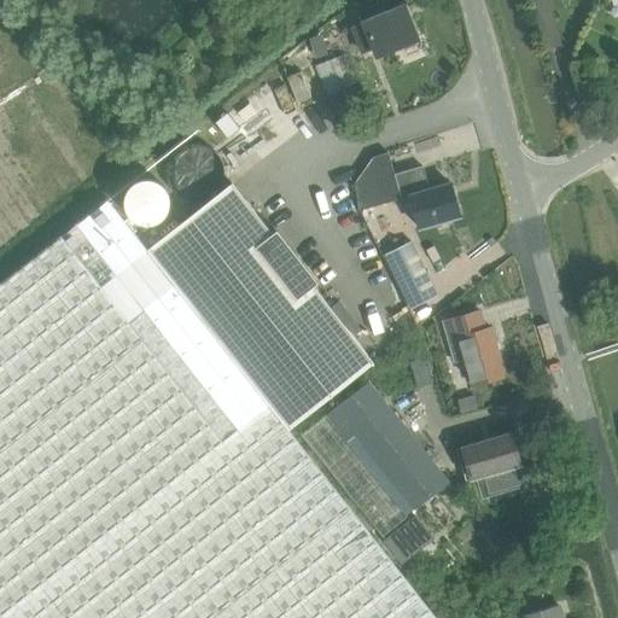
[(378,57),(418,40),(404,6),(365,23),(365,24),(353,29),(363,54),(374,50),(378,57)]
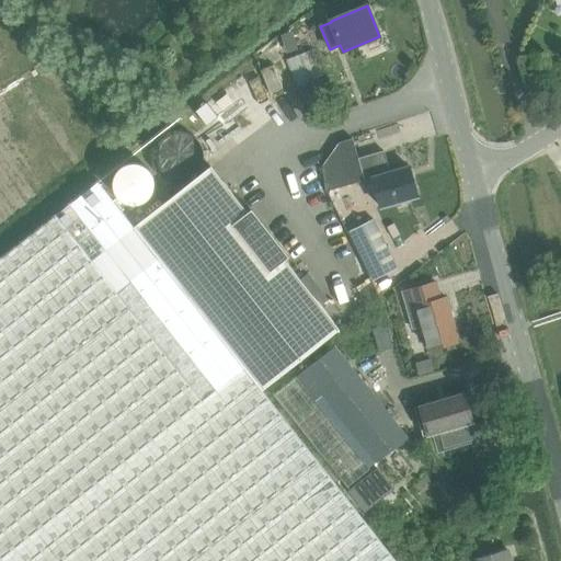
[(287,61),(298,86),(324,75),(313,50),(287,61)]
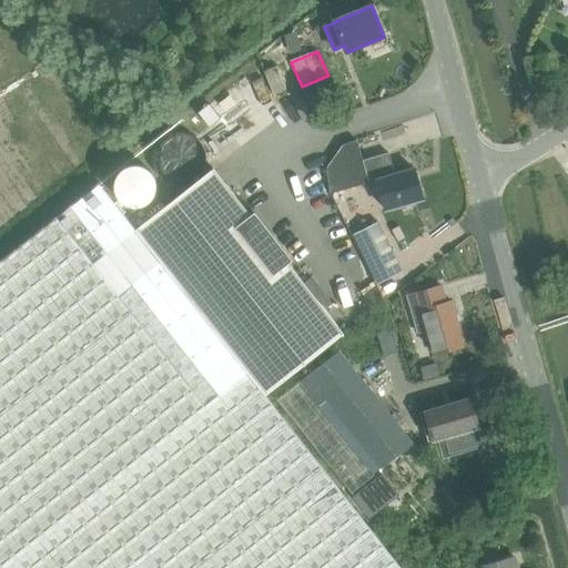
[(277,66),(264,71),(273,94),(286,89),(277,66)]
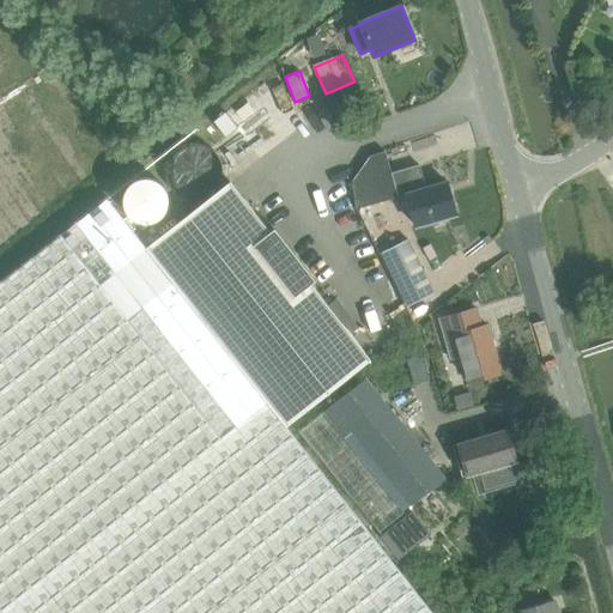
[(371,156),(353,181),(357,208),(382,201),(407,194),(412,210),(417,226),(457,216),(448,183),(426,189),(420,165),(393,173),(387,152),(371,156)]
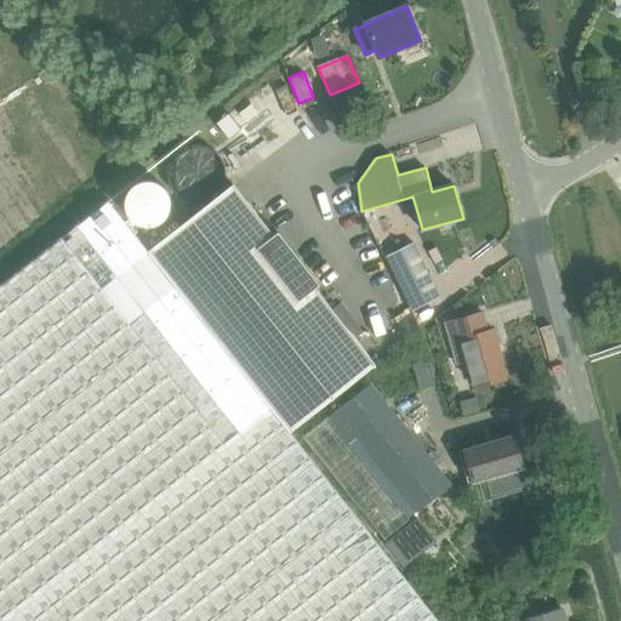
[(261,164),(235,184),(273,234),(300,214),(261,164)]
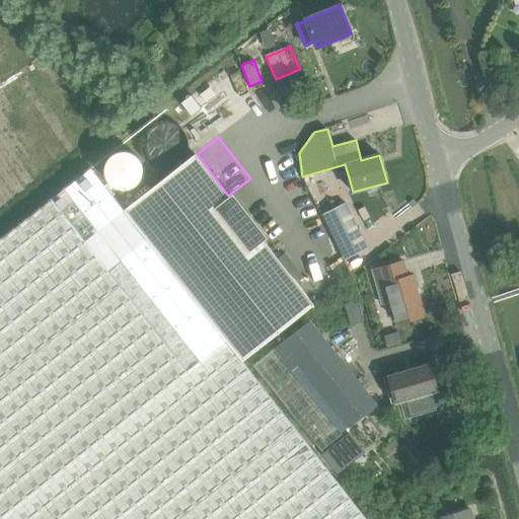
[(197,154),(125,211),(242,360),(313,304),(197,154)]
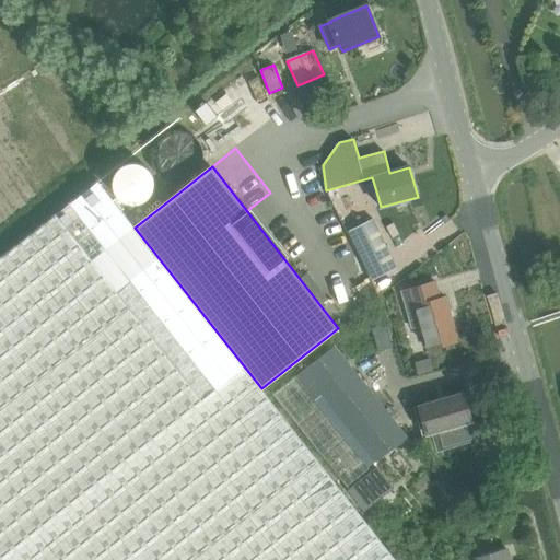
[(0,559),(395,559),(261,388),(135,228),(98,182),(0,259),(0,559)]
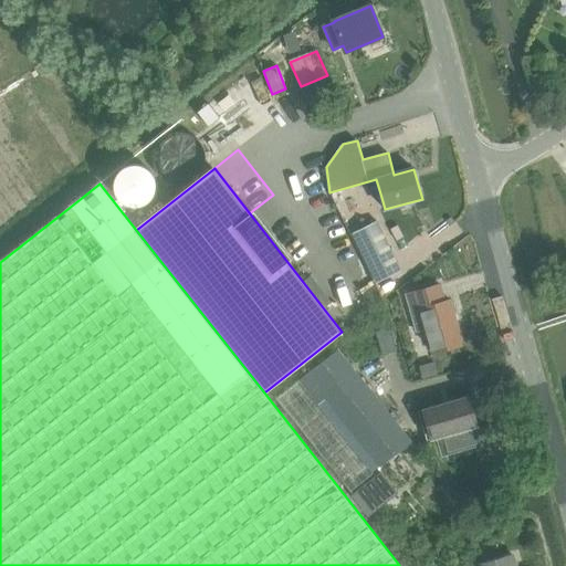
[(353,233),(377,283),(401,271),(377,221),(353,233)]
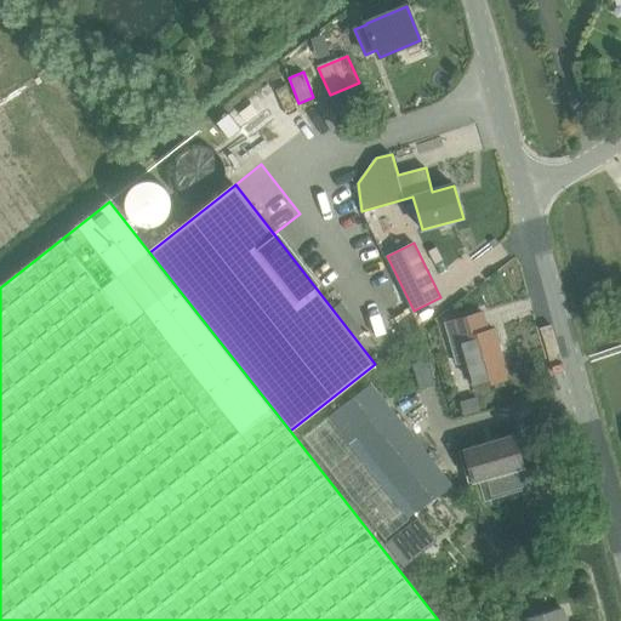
[(476,388),(508,379),(495,330),(489,332),(483,314),(446,324),(457,364),(467,362),(476,388)]
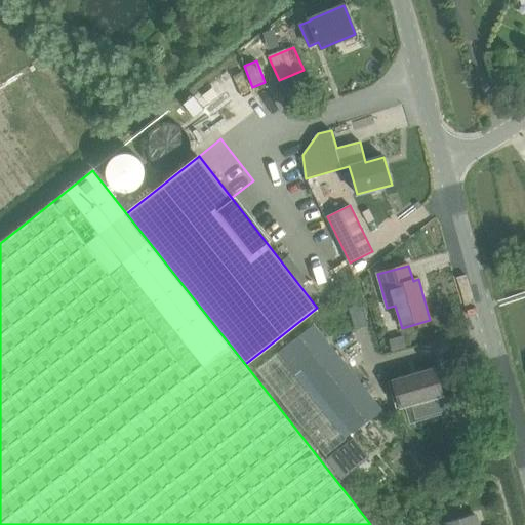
[(361,304),(349,308),(355,330),(368,326),(361,304)]
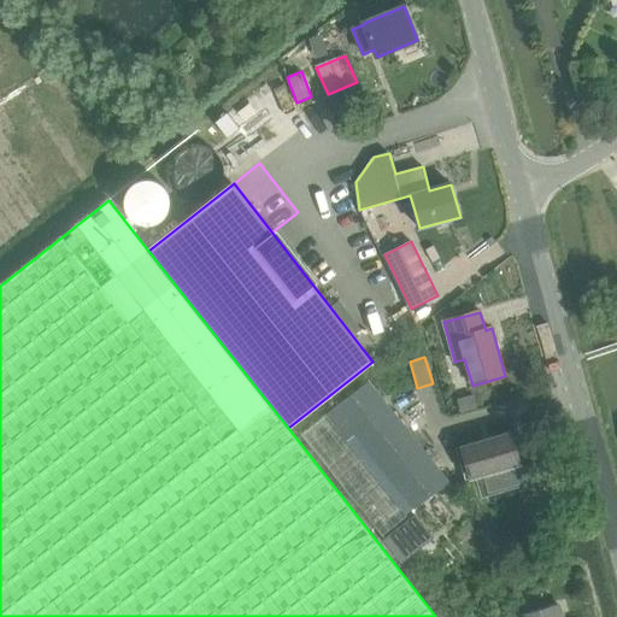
[(383,535),(409,516),(407,515),(450,481),(370,381),(303,434),(383,535)]
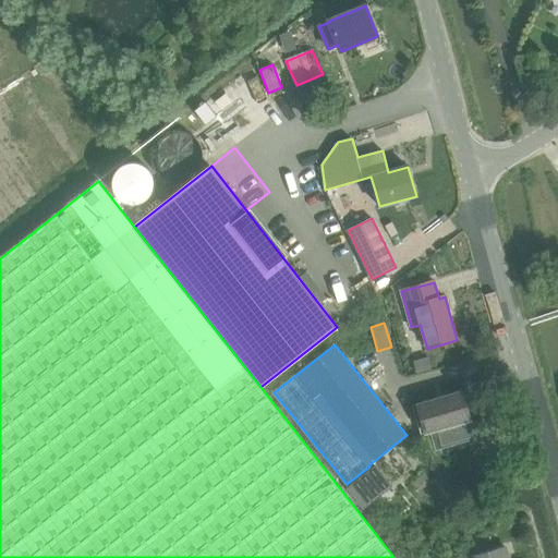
[(426,433),(471,421),(462,392),(417,405),(426,433)]
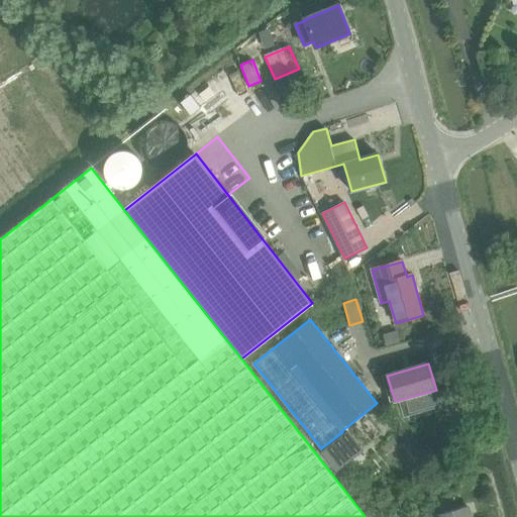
[(348,431),(322,453),(337,472),(365,450),(348,431)]
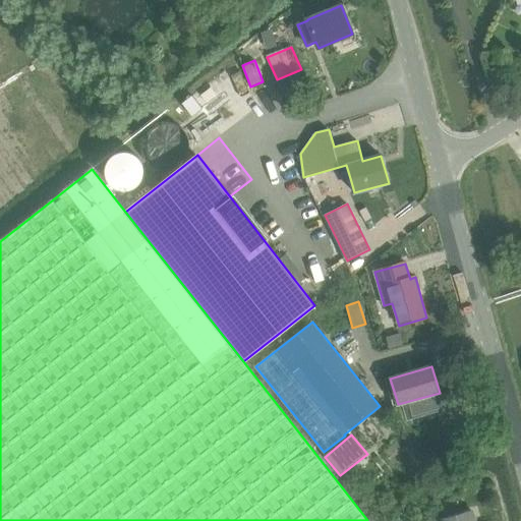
[(440,520),(474,520),(472,511),(440,520)]
